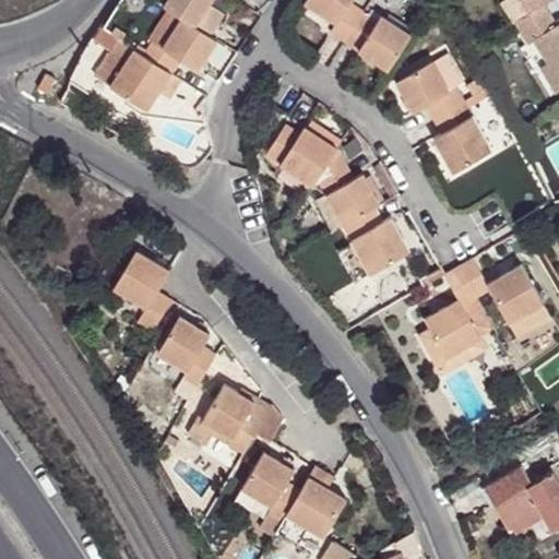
[(166,0),(165,3),(210,34),(219,20),(205,10),(212,1),(212,0),(166,0)]
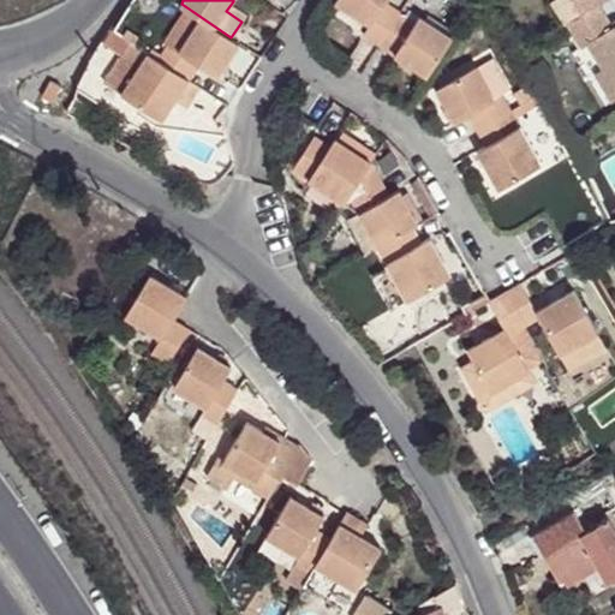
[(377,47),(398,16),(384,6),(388,0),(334,0),(333,4),(368,27),(362,36),(377,47)]
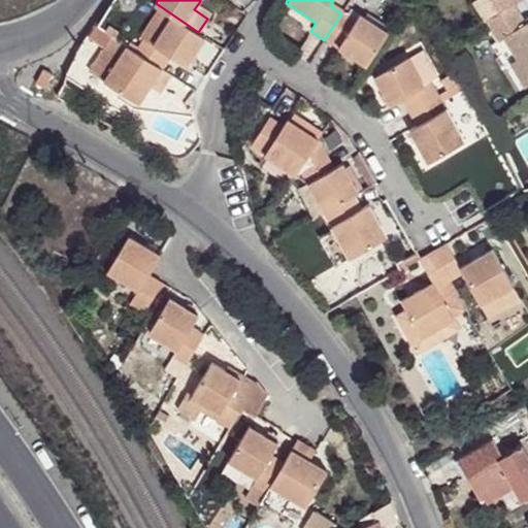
[(473,0),(485,18),(514,0),(473,0)]
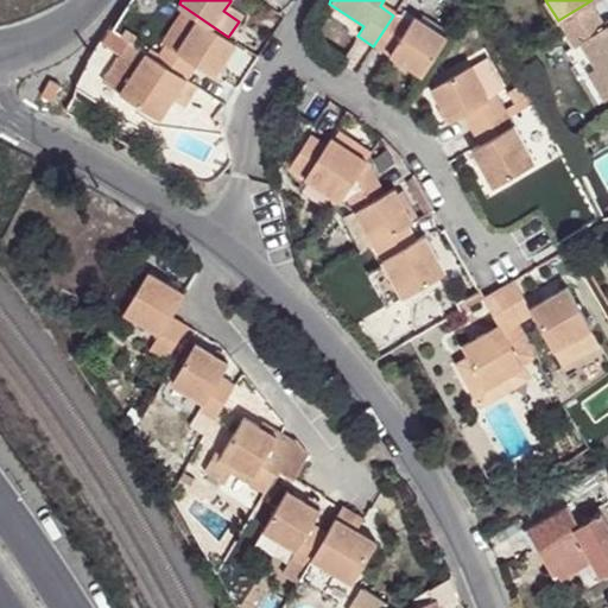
[(230,1),(223,11),(239,21),(245,12),(230,1)]
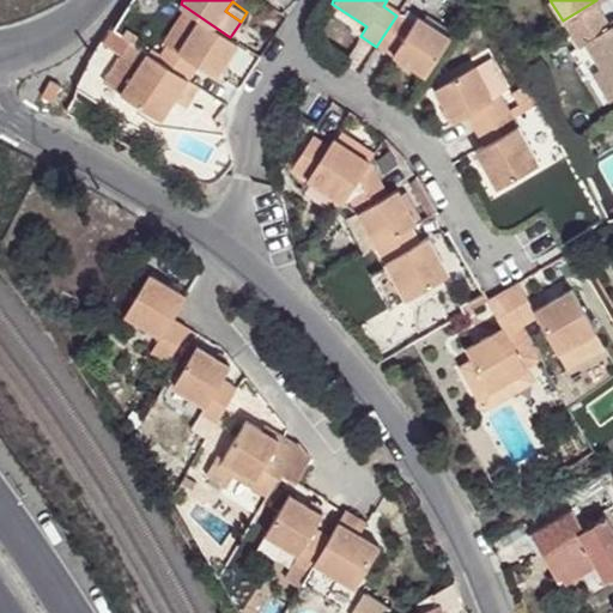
[(187,13),(158,58),(189,79),(198,68),(217,79),(241,43),(230,37),(181,4),(177,7),(187,13)]
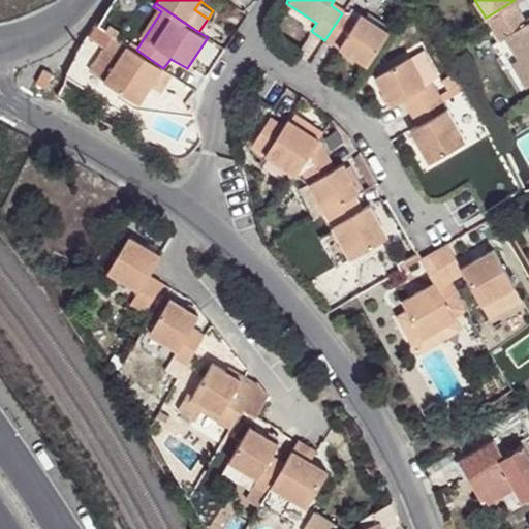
[(528,21),(528,22),(517,3),(490,20),(502,40),(508,36),(521,57),(507,66),(523,90),(528,86),(528,21)]
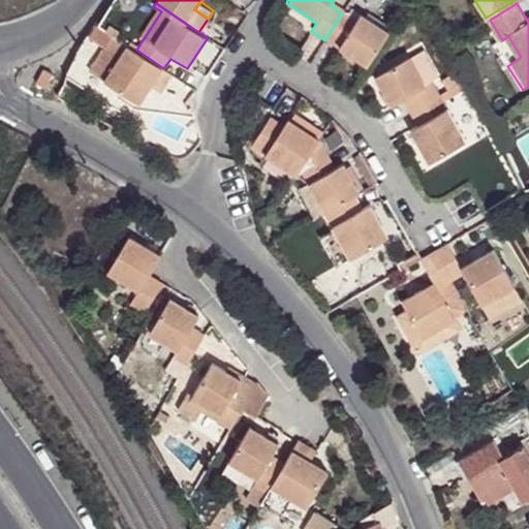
[(354,21),(342,13),(324,40),(365,67),(387,34),(359,16),(354,21)]
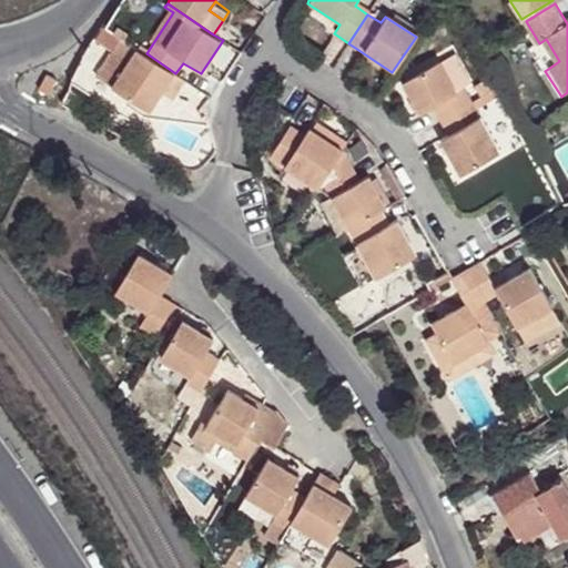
[(111,50),(92,77),(109,88),(137,47),(124,39),(113,31),(103,23),(93,37),(111,50)]
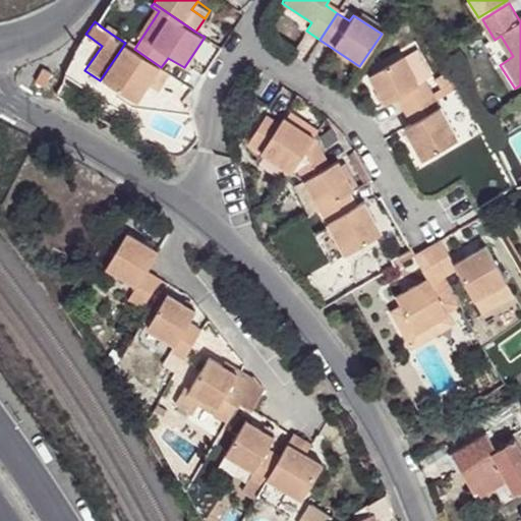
[(107,23),(104,29),(114,36),(117,31),(107,23)]
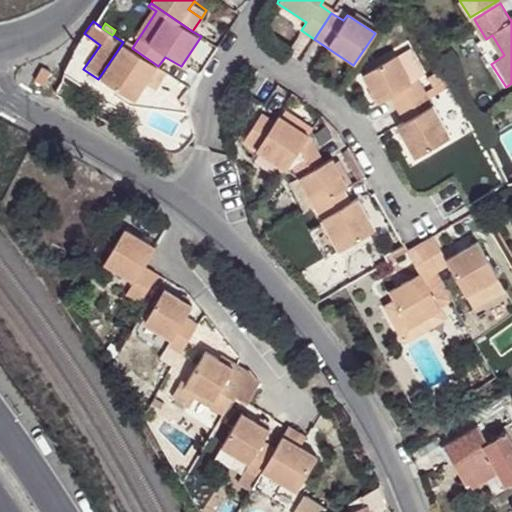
[(123,42),(98,79),(132,103),(147,81),(156,88),(167,72),(158,66),(132,48),(123,42)]
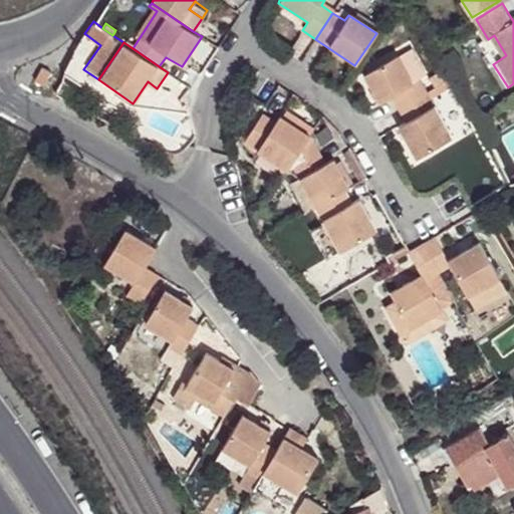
[(396,109),(426,93),(418,79),(411,83),(395,57),(361,75),(377,103),(389,97),(396,109)]
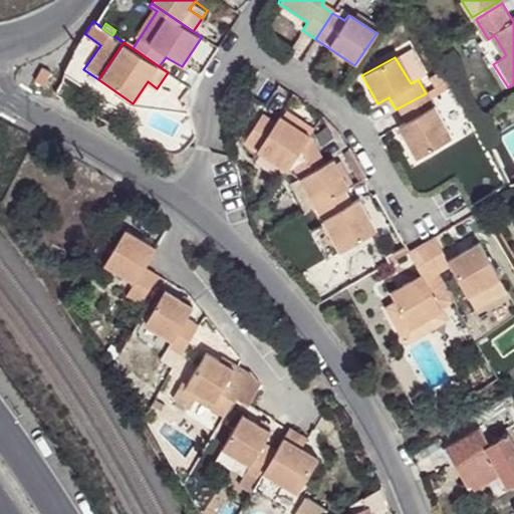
[(40,65),(33,79),(42,83),(49,70),(40,65)]
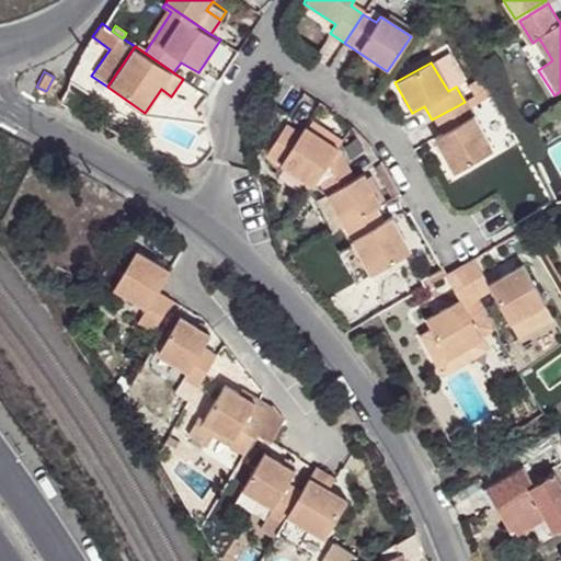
[(66,84),(59,99),(73,105),(80,91),(66,84)]
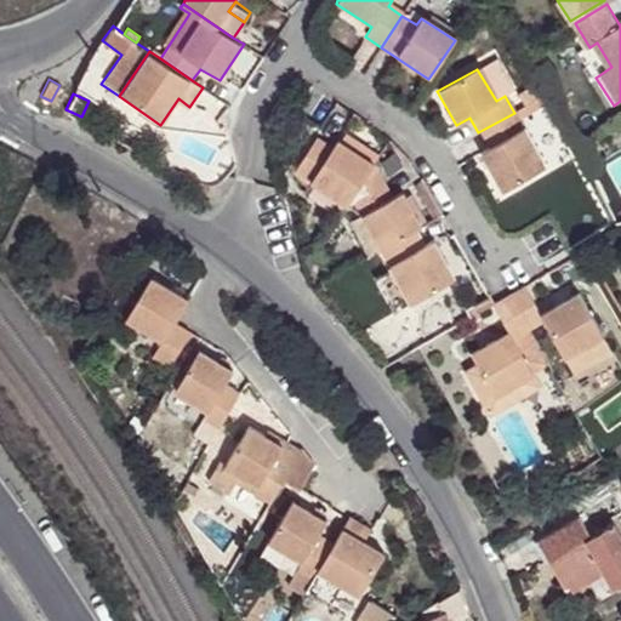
[(543,167),(514,113),(478,132),(486,148),(478,154),(501,192),(543,167)]
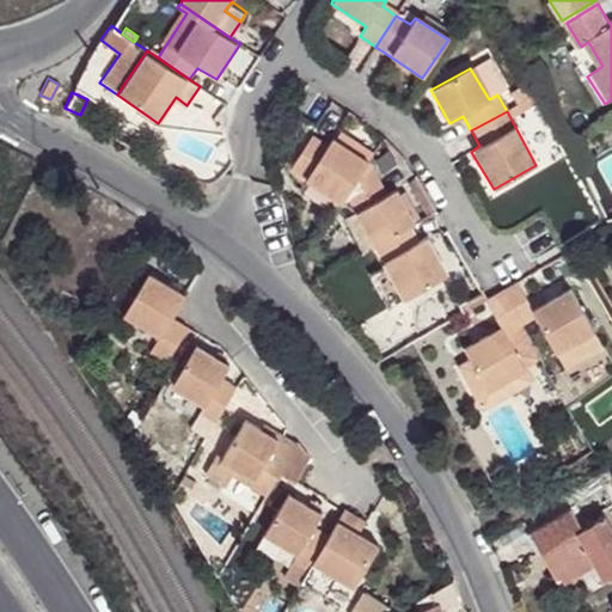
[(334,141),(366,161),(369,155),(338,134),(334,141)]
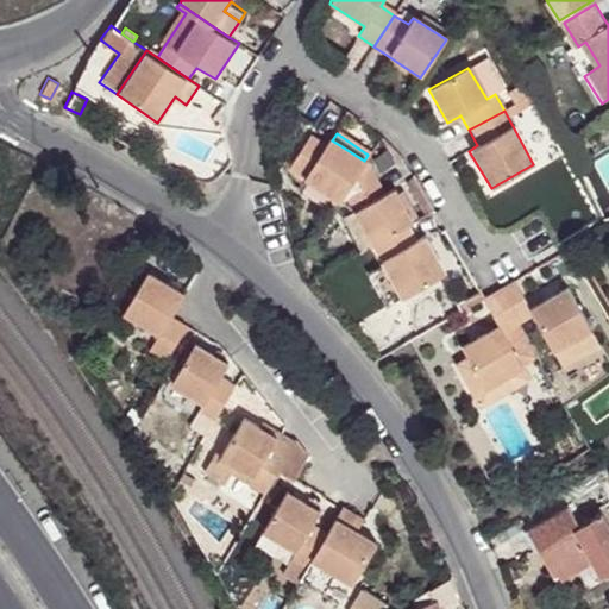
[(288,169),(337,202),(364,161),(332,140),(328,138),(325,145),(308,136),(288,169)]
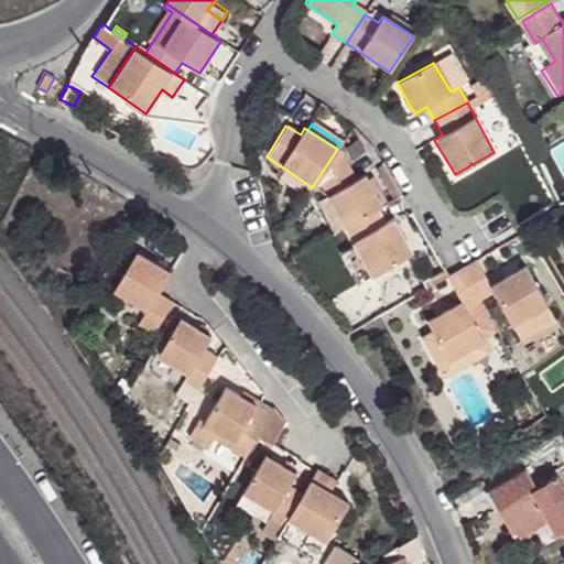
[(326,199),(343,227),(376,208),(381,206),(380,203),(367,180),(364,175),(356,180),(337,149),(312,187),(326,199)]
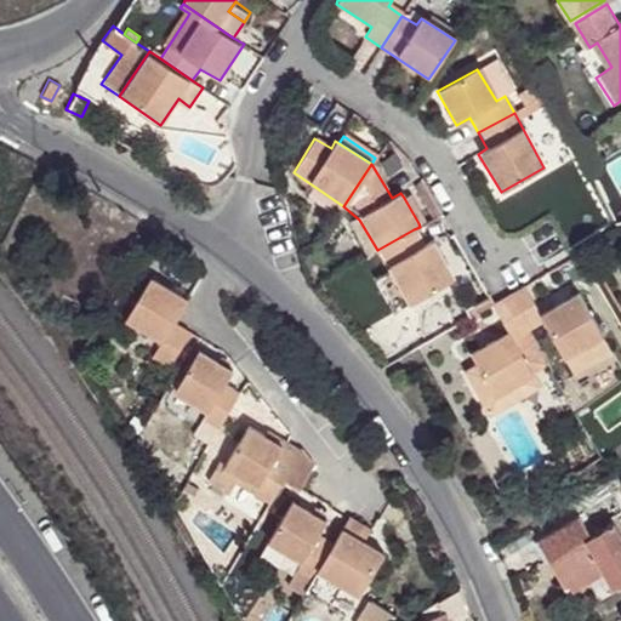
[(404,198),(419,223),(425,220),(410,195),(404,198)]
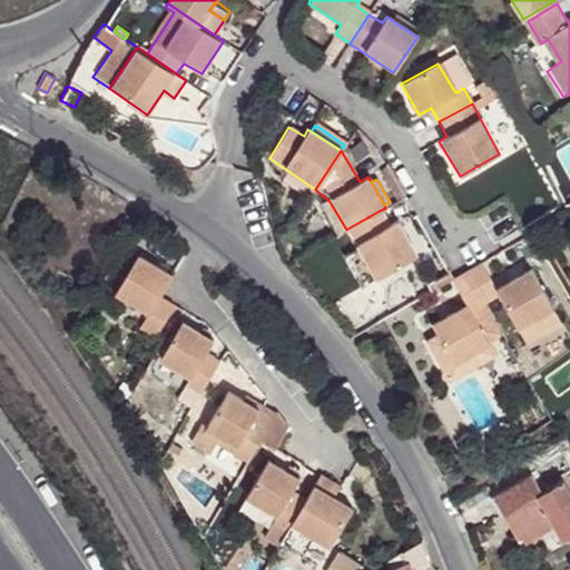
[(380,210),(346,229),(375,279),(415,256),(396,222),(389,226),(380,210)]
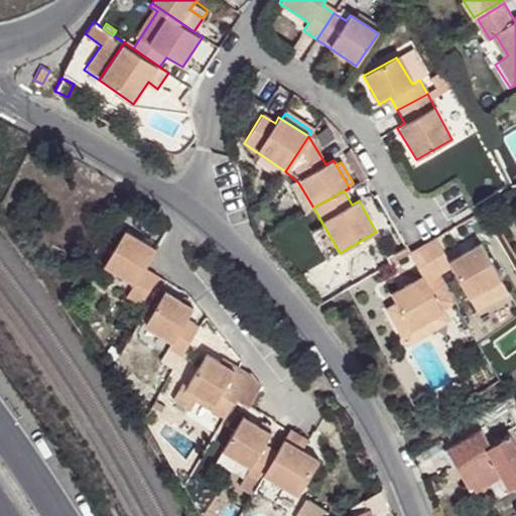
[(142,268),(153,248),(122,229),(101,264),(132,283),(125,295),(139,304),(156,276),(142,268)]
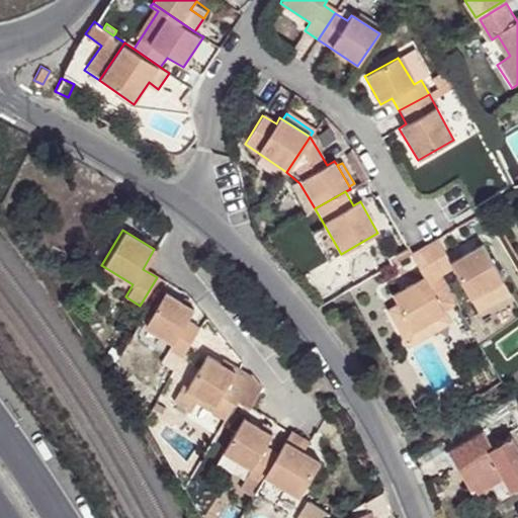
[(437,240),(424,248),(436,271),(450,263),(437,240)]
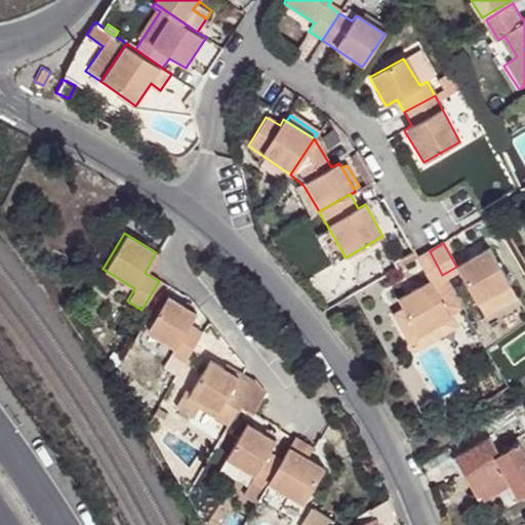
[(488,249),(456,267),(477,304),(509,285),(488,249)]
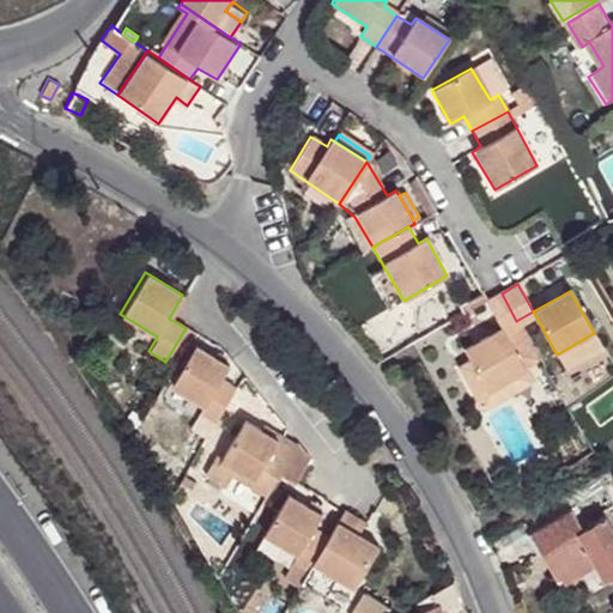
[(516,321),(502,293),(486,302),(502,329),(516,321)]
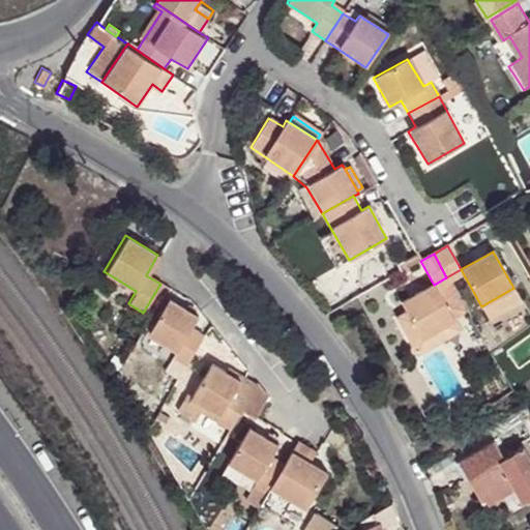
[(453,321),(467,314),(446,277),(434,285),(453,321)]
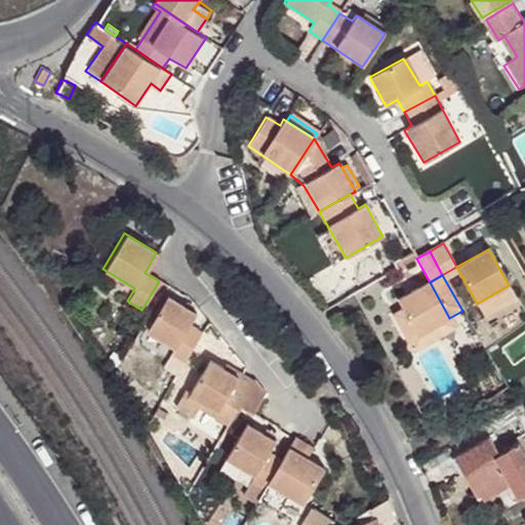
[(417,335),(449,318),(430,282),(397,301),(402,310),(417,335)]
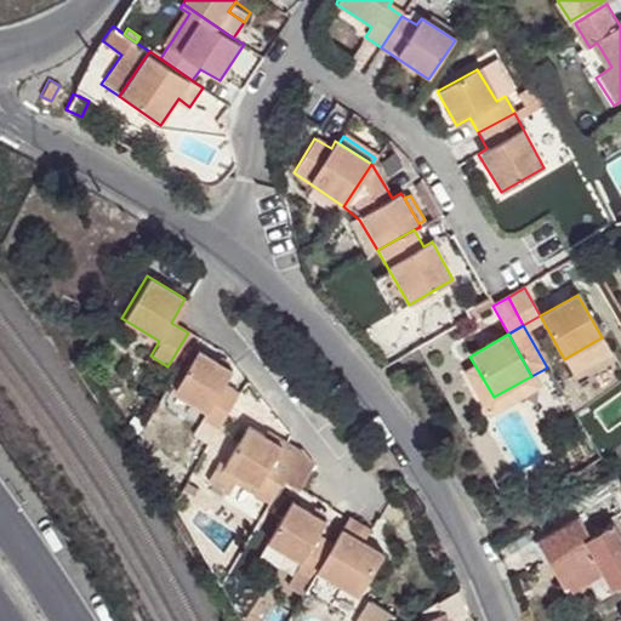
[(608,352),(602,337),(564,359),(571,372),(608,352)]
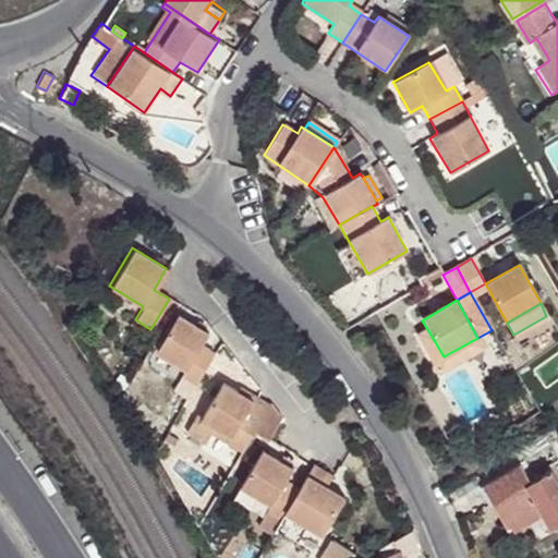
[(167,313),(159,326),(167,330),(174,318),(167,313)]
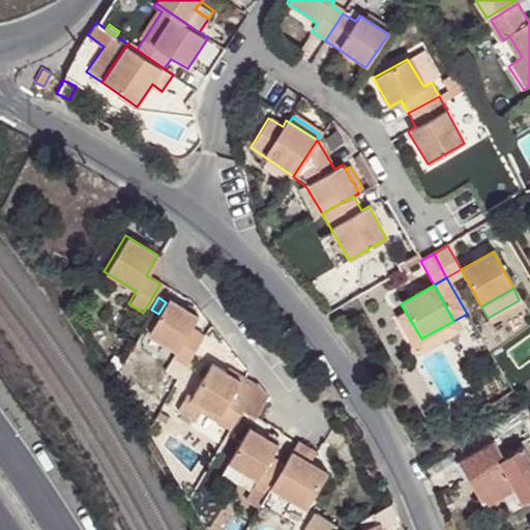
[(171,357),(184,365),(202,335),(188,327),(196,317),(167,299),(166,302),(158,314),(146,333),(175,351),(171,357)]
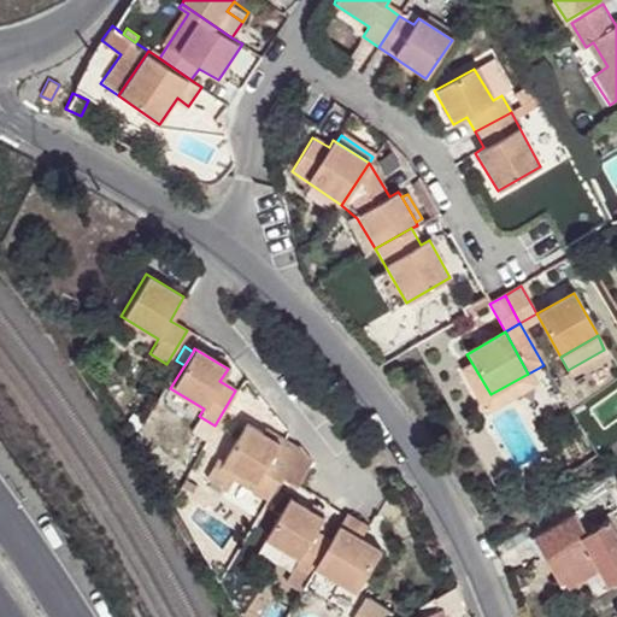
[(536,387),(528,374),(491,394),(472,364),(460,370),(486,413),(536,387)]
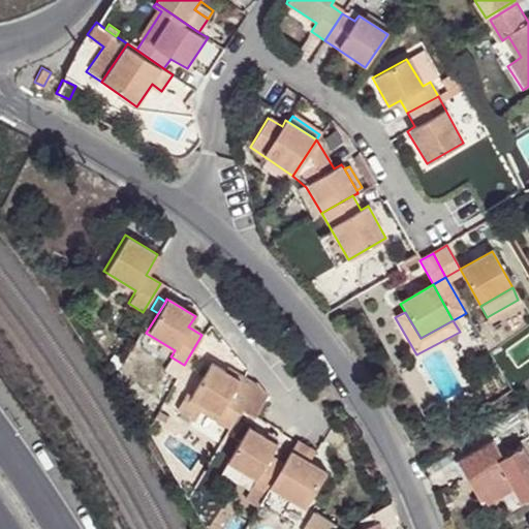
[(214,419),(227,427),(239,409),(254,382),(241,375),(239,379),(226,371),(210,361),(189,395),(218,412),(214,419)]
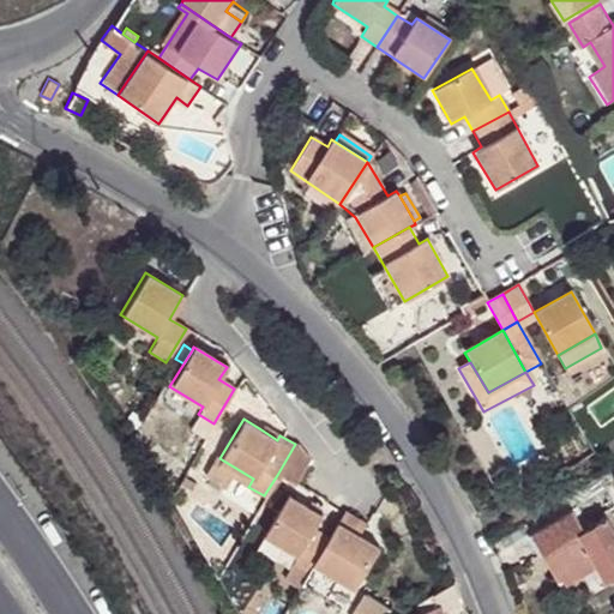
[(277,440),(280,435),(265,426),(263,431),(277,440)]
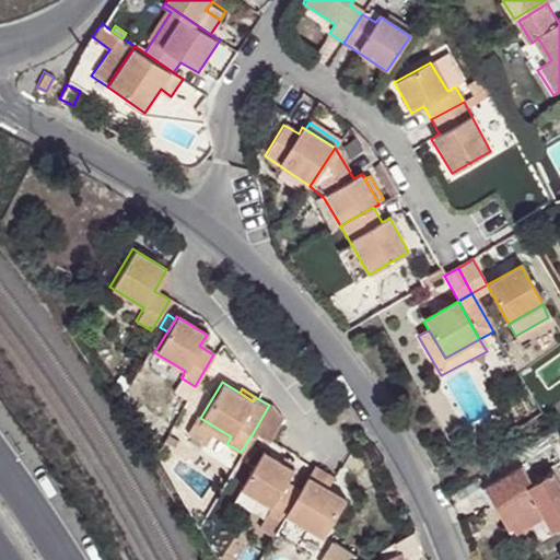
[(280,418),(269,405),(253,433),(267,441),(280,418)]
